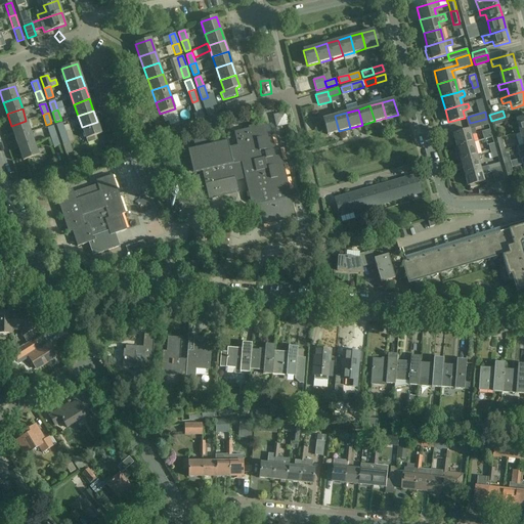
[(339,131),(335,116),(322,120),(326,135),(339,131)]
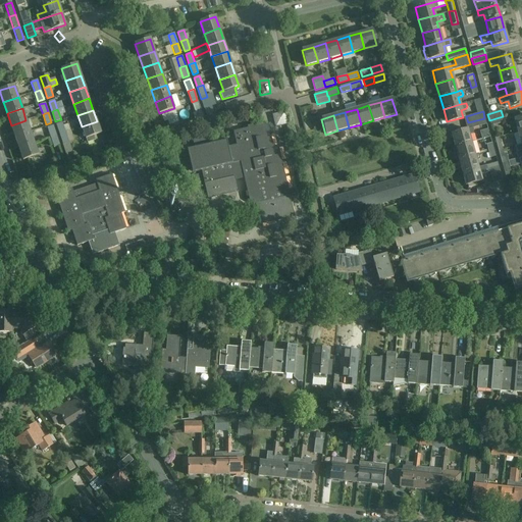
[(503,116),(489,120),(490,125),(504,122),(503,116)]
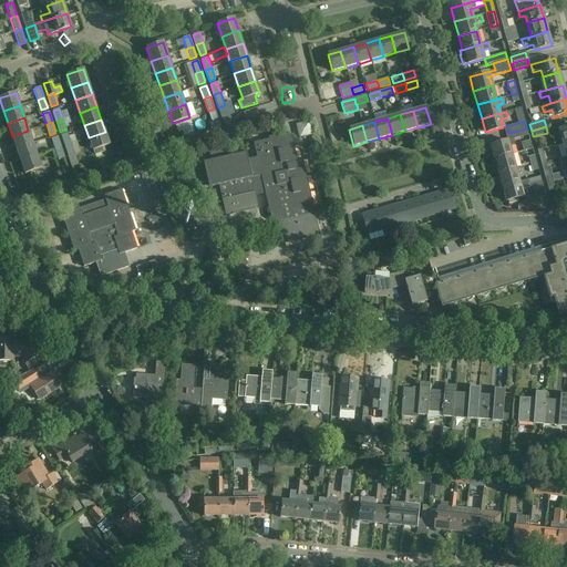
[(562,143),(566,141),(566,126),(557,130),(562,143)]
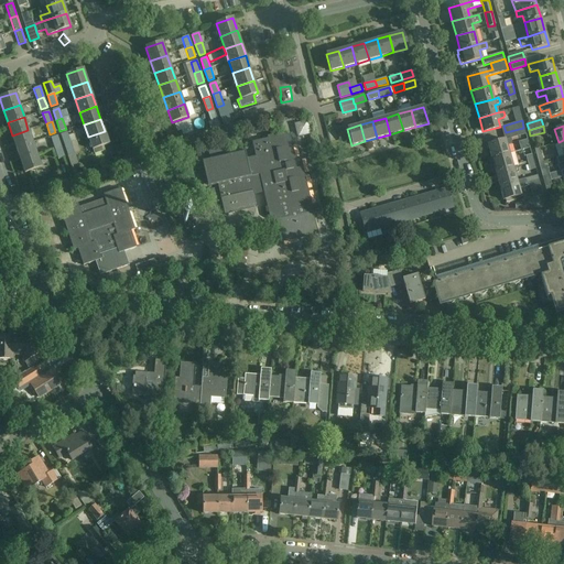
[(507,139),(511,138),(525,133),(523,128),(506,132),(507,139)]
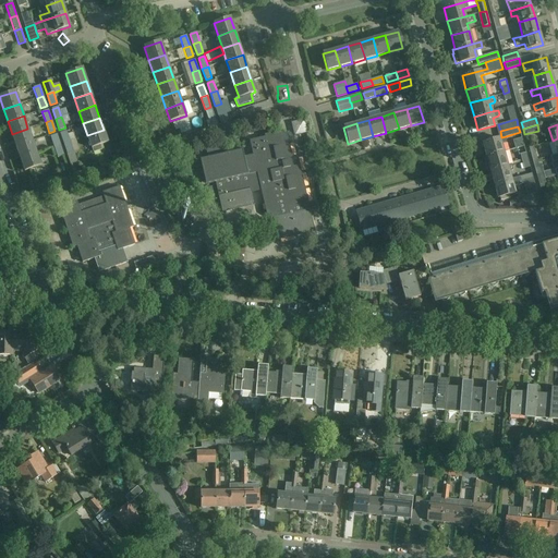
[(32,141),(27,129),(12,134),(16,146),(32,141)]
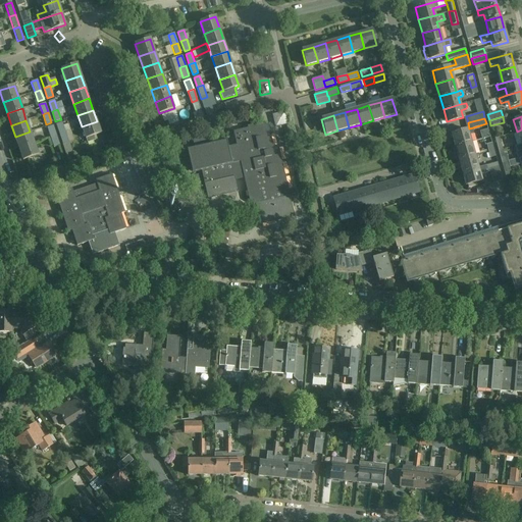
[(101,134),(97,121),(82,126),(87,143),(95,140),(94,136),(101,134)]
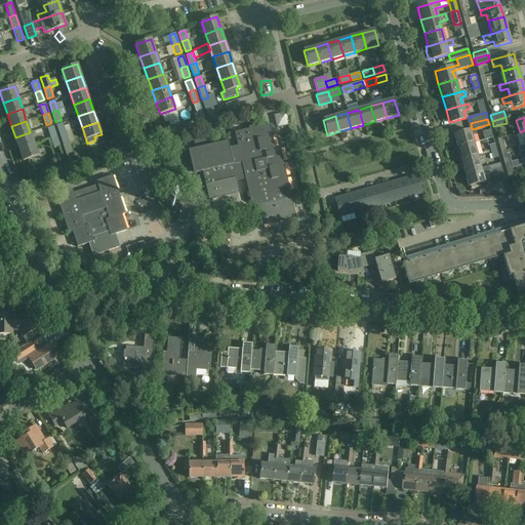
[(56,125),(59,135),(71,131),(69,124),(64,126),(63,123),(56,125)]
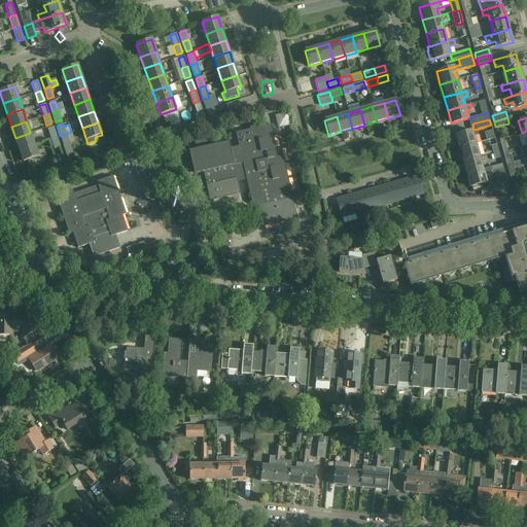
[(190,151),(189,153),(194,172),(196,173),(203,172),(209,201),(211,201),(238,195),(240,192),(237,179),(245,177),(252,204),(255,207),(257,206),(258,211),(256,212),(260,227),(296,219),(280,148),(275,149),(271,128),(265,124),(249,128),(249,130),(235,133),(238,146),(229,148),(227,144),(225,142),(210,146),(208,138),(195,141),(197,149),(190,151)]
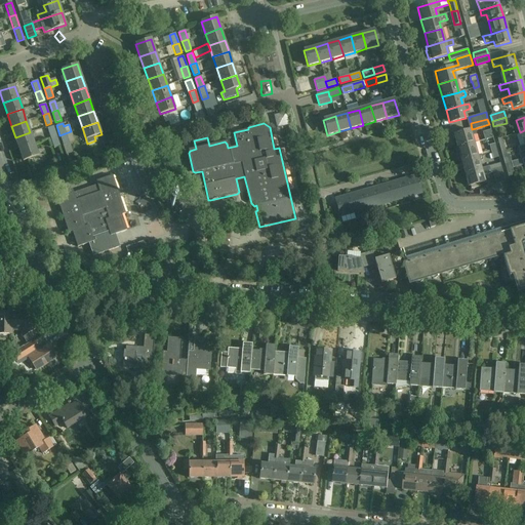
[(47,128),(50,138),(56,136),(53,126),(47,128)]
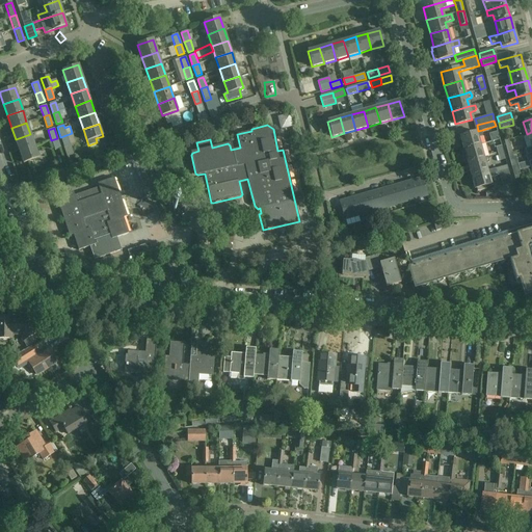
[(460,136),(463,150),(481,145),(479,138),(482,137),(483,134),(482,130),(478,131),(460,136)]
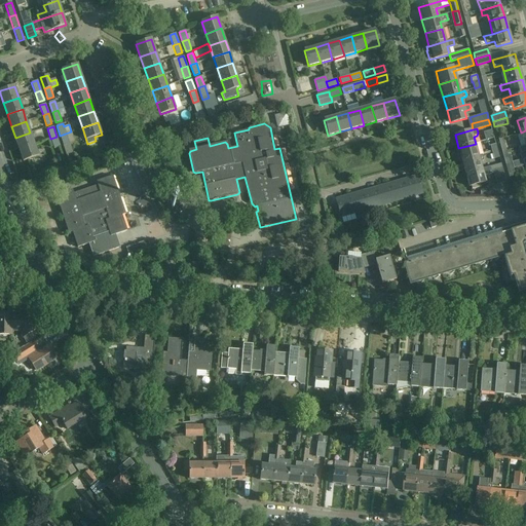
[(74,142),(71,132),(60,136),(64,145),(74,142)]
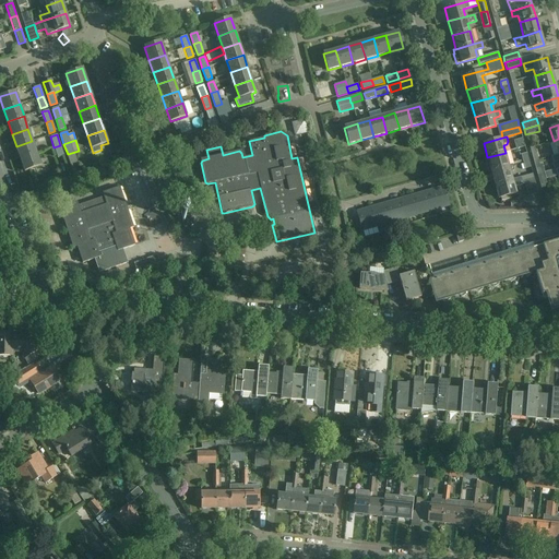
[(20,158),(36,153),(32,141),(16,146),(20,158)]
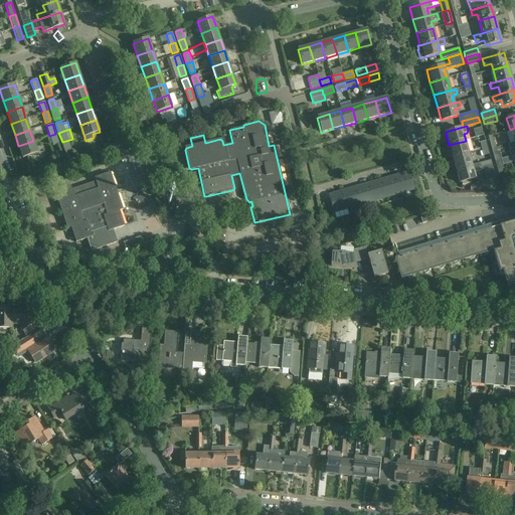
[(58,143),(55,134),(49,136),(53,145),(58,143)]
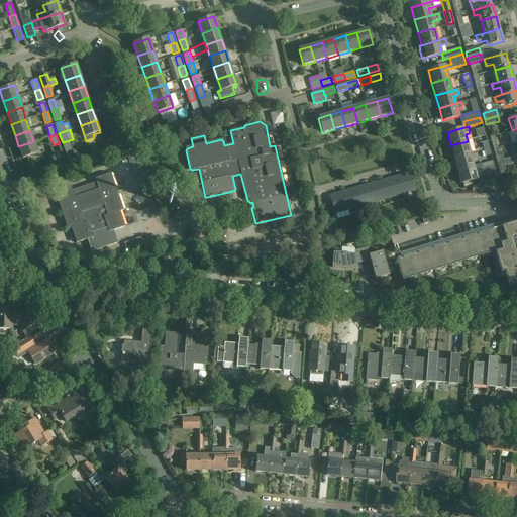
[(37,153),(33,141),(18,146),(22,159),(37,153)]
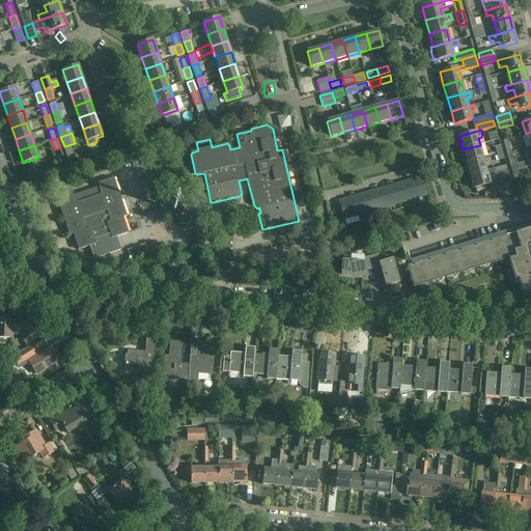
[(480,145),(463,149),(459,151),(464,164),(467,163),(483,158),(480,145)]
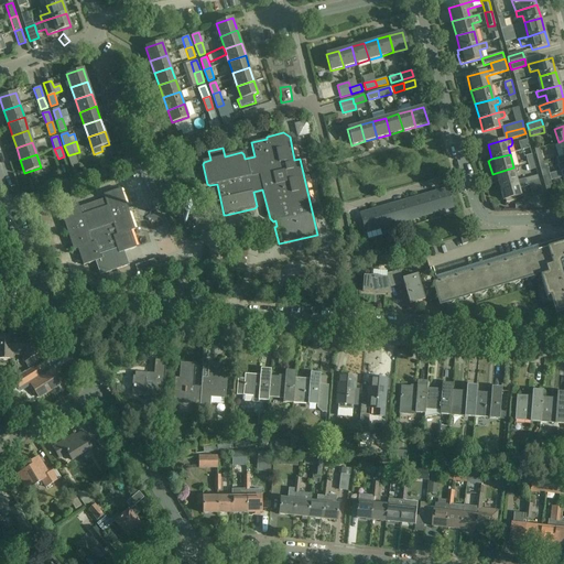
[(543,162),(538,163),(542,176),(549,175),(550,174),(548,165),(544,166),(543,162)]
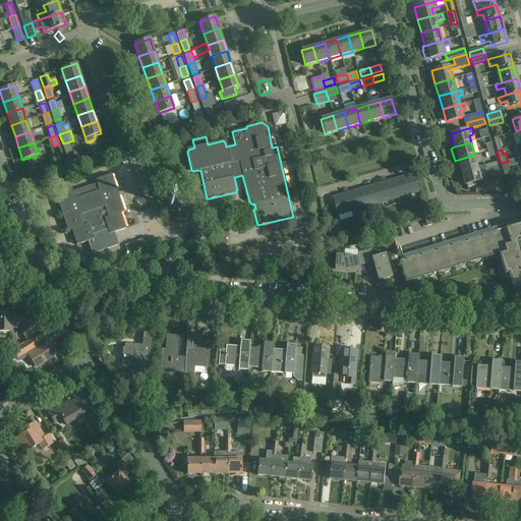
[(458,160),(461,172),(478,168),(476,160),(479,159),(477,154),(474,155),(458,160)]
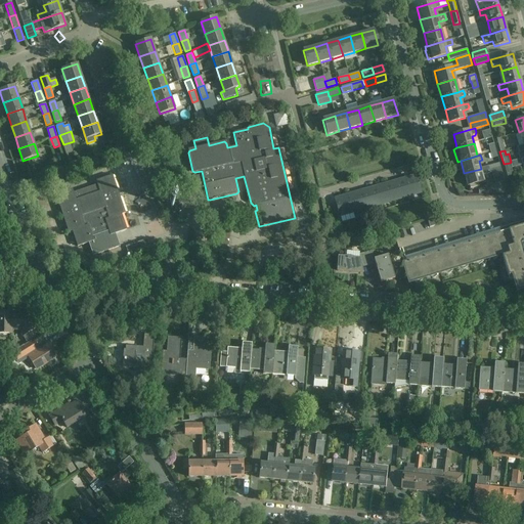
[(523,158),(511,162),(510,163),(511,168),(521,166),(523,172),(523,171),(523,158)]
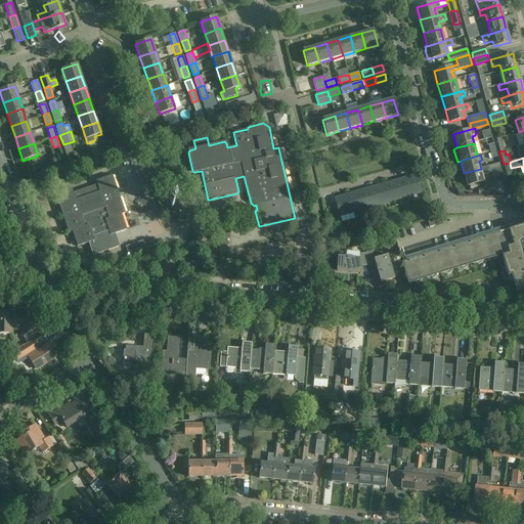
[(499,163),(481,169),(464,173),(468,186),(469,186),(470,189),(479,186),(478,183),(484,181),(482,174),(492,172),(495,184),(505,181),(499,163)]
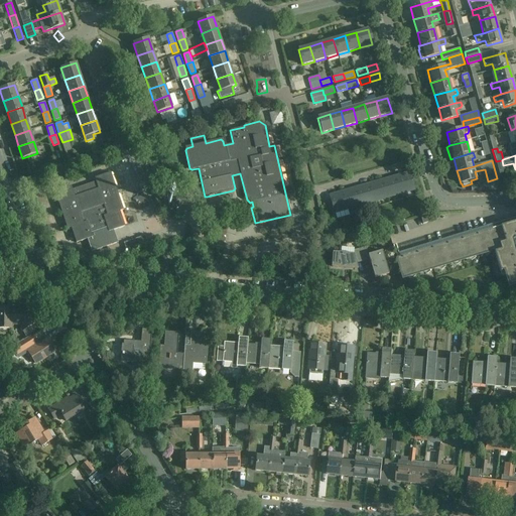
[(505,172),(503,165),(502,160),(496,161),(499,174),(505,172)]
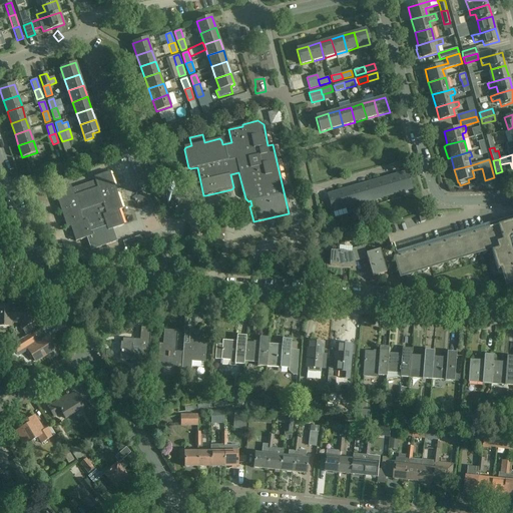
[(70,226),(75,240),(86,236),(90,248),(116,240),(112,228),(124,224),(119,209),(122,208),(110,171),(94,177),(95,181),(72,189),(70,184),(54,190),(67,227),(70,226)]
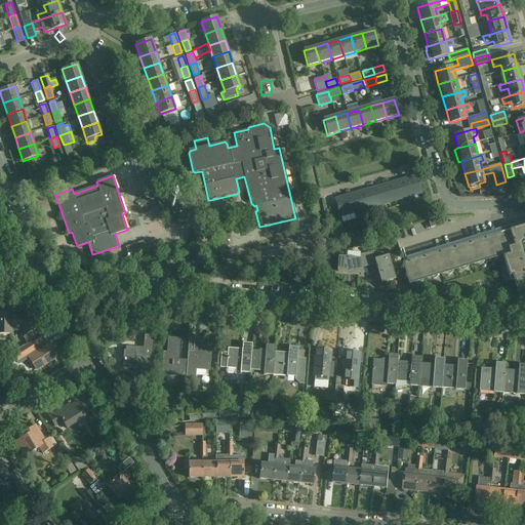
[(402,179),(407,197),(421,193),(416,175),(402,179)]
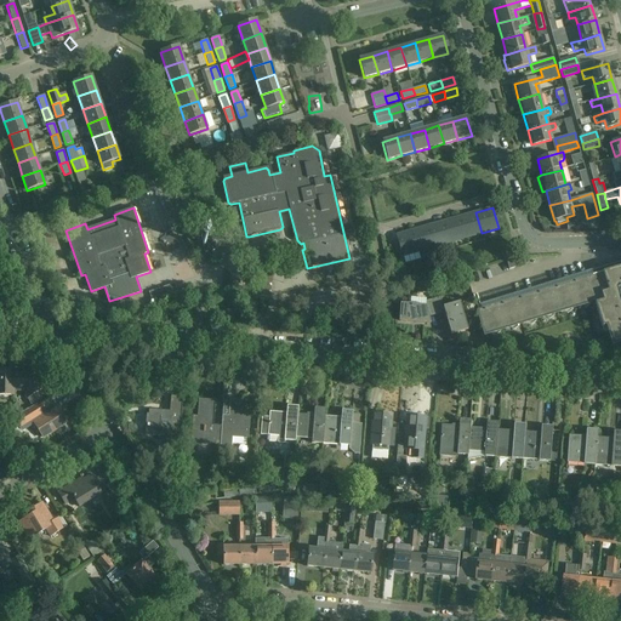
[(460,217),(466,238),(482,233),(476,212),(460,217)]
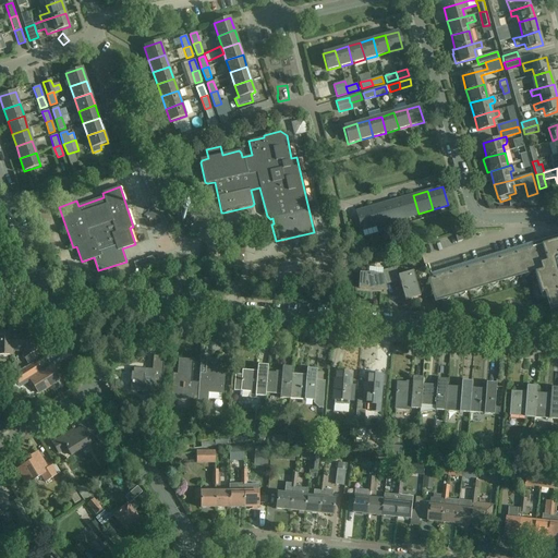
[(399,199),(404,218),(419,214),(413,195),(399,199)]
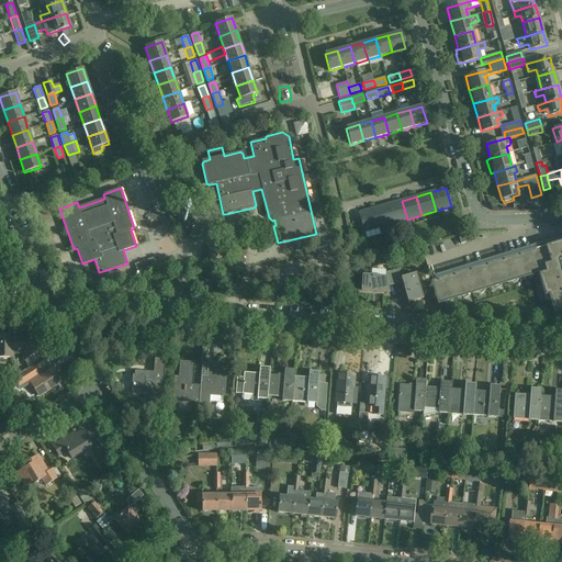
[(528,199),(525,203),(535,210),(538,204),(528,199)]
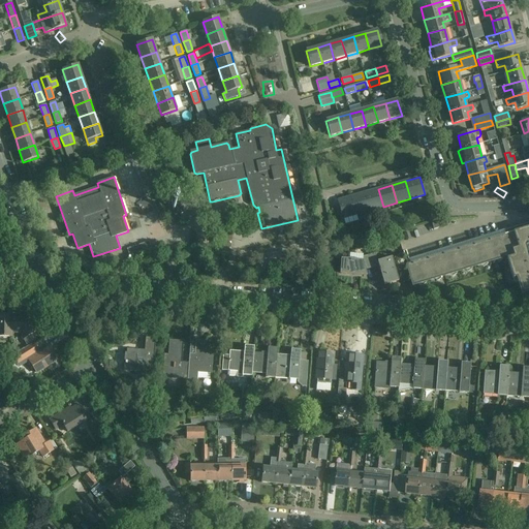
[(365,193),(370,211),(383,207),(378,189),(365,193)]
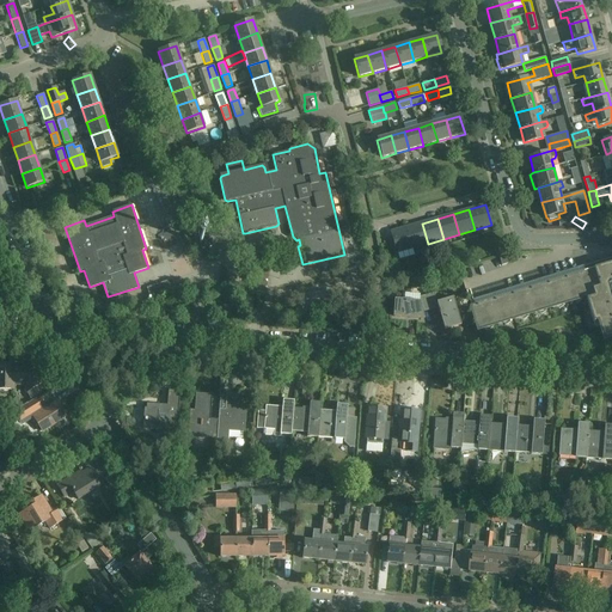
[(199,220),(188,226),(191,232),(202,226),(199,220)]
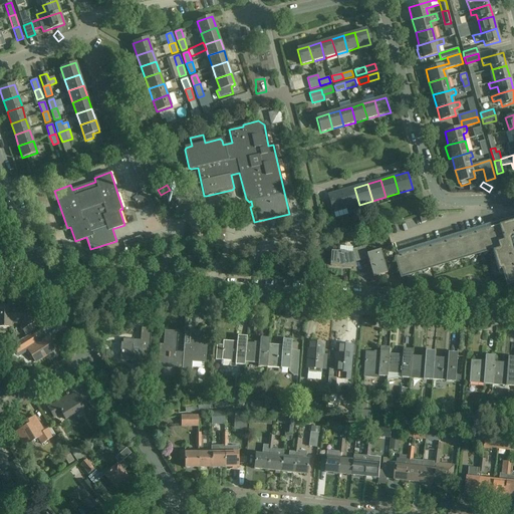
[(341,191),(346,208),(359,205),(354,188),(341,191)]
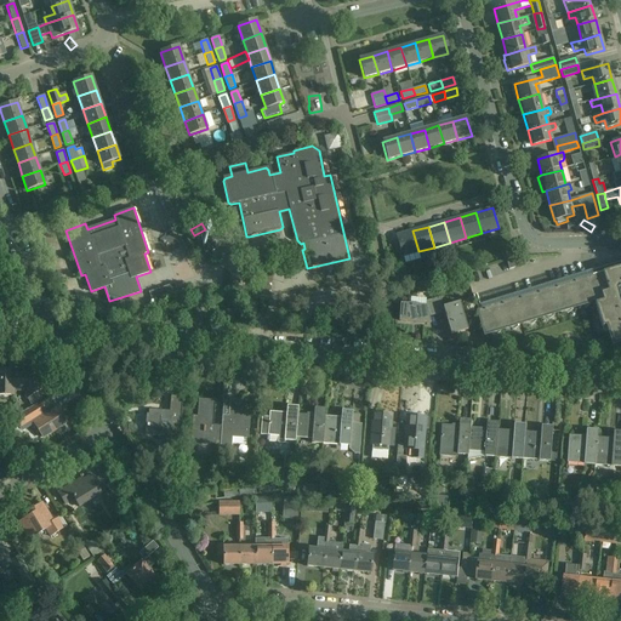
[(419,251),(412,231),(397,235),(402,256),(419,251)]
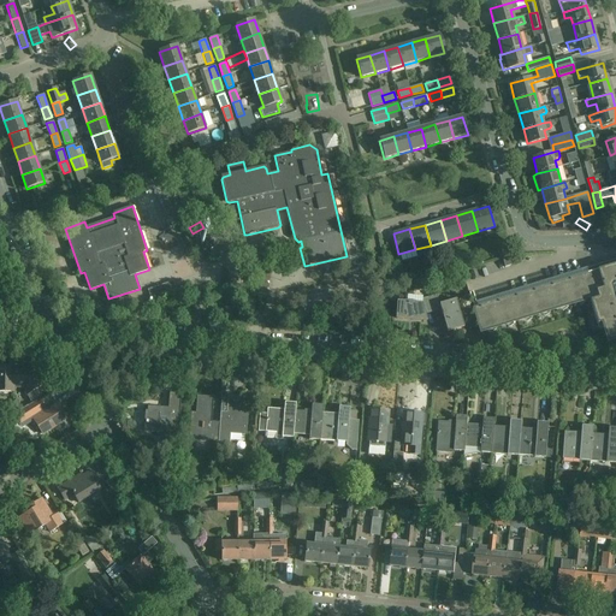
[(209,249),(214,247),(208,236),(203,238),(209,249)]
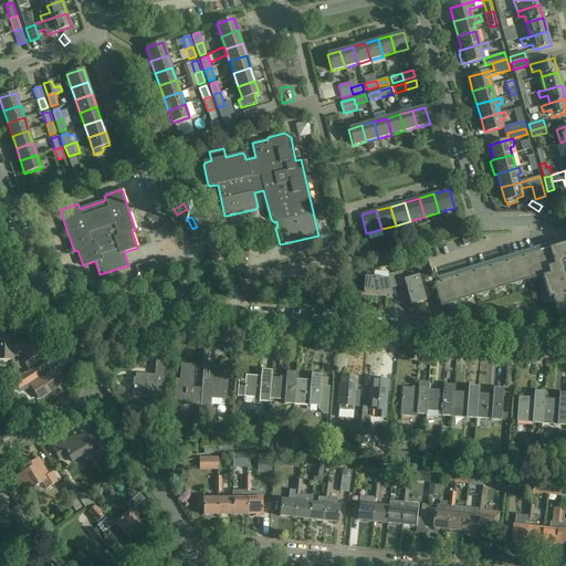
[(552,250),(549,250),(452,278),(451,273),(437,278),(435,269),(431,270),(441,305),(541,274),(549,300),(554,299),(558,314),(565,311),(565,240),(559,242),(562,250),(553,252),(552,250)]
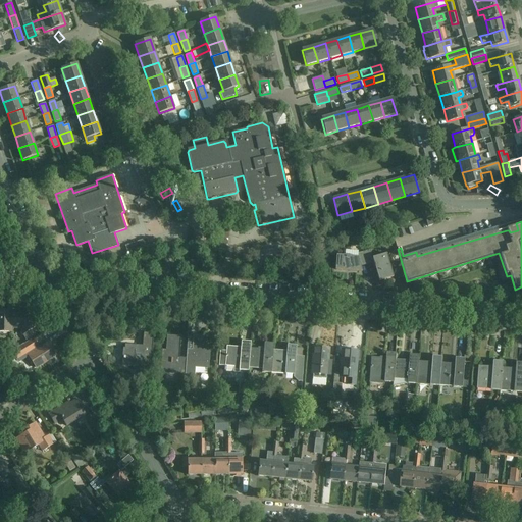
[(150,247),(147,239),(125,246),(128,255),(140,251),(150,247)]
